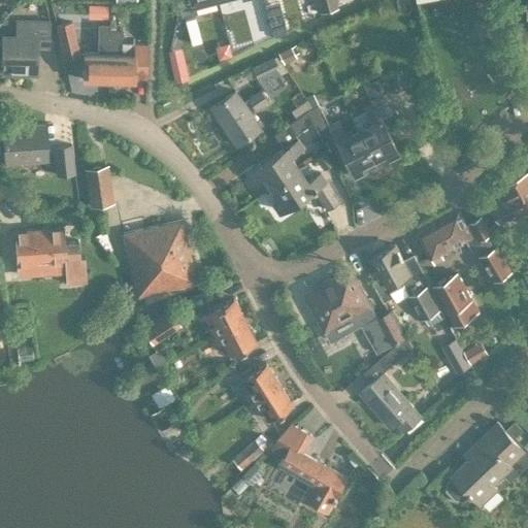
[(196,8),(218,2),(217,0),(177,0),(183,17),(197,12),(196,8)]
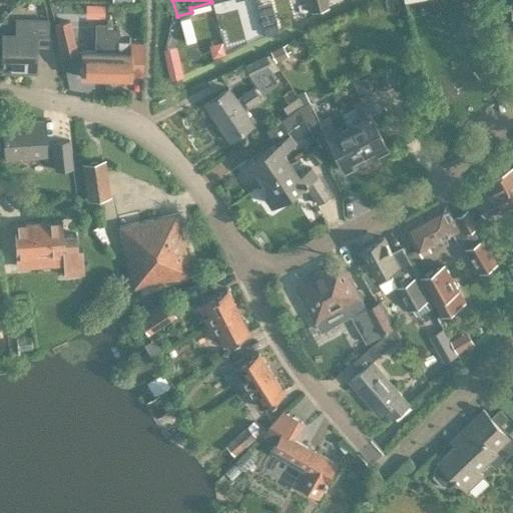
[(260,0),(266,33),(278,31),(272,0),(260,0)]
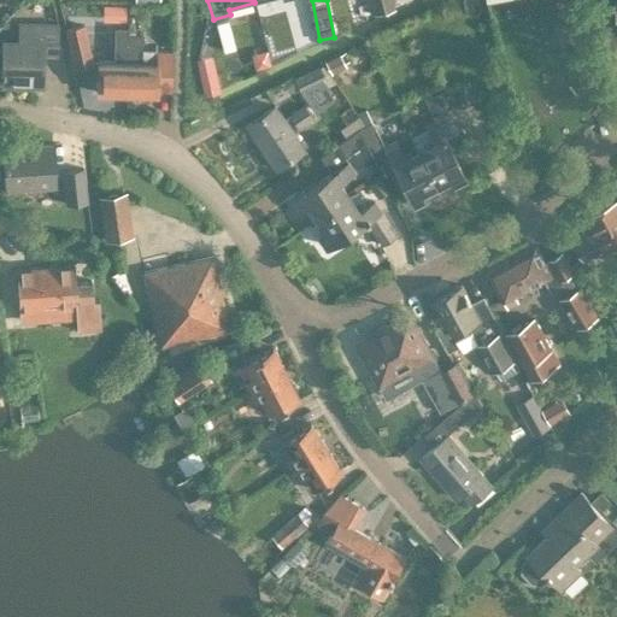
[(348,0),(352,15),(371,11),(369,0),(348,0)]
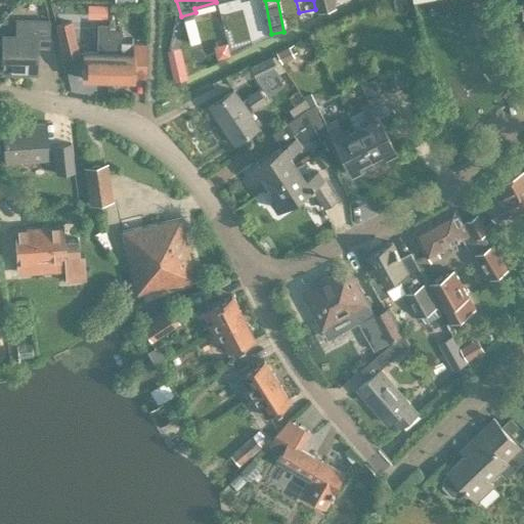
[(332,0),(314,0),(318,14),(332,10),(335,10),(335,9),(332,0)]
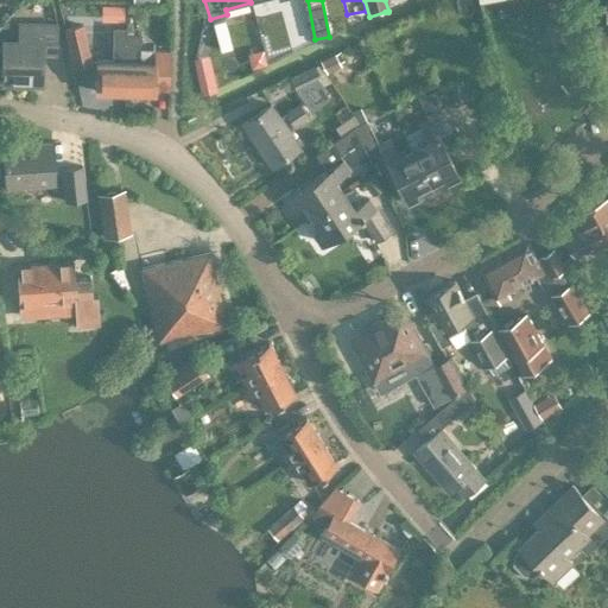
[(297,46),(315,42),(305,5),(287,10),(297,46)]
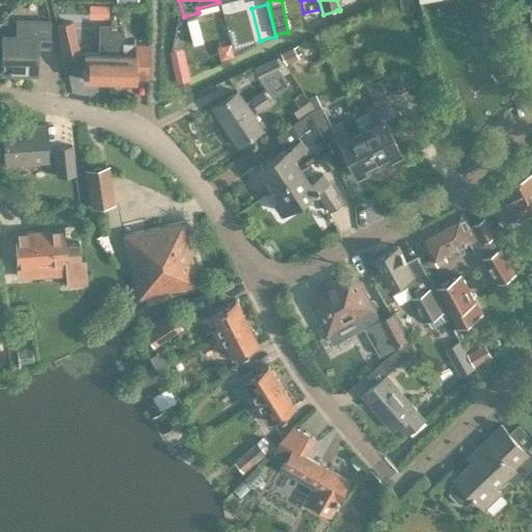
[(91,20),(99,20),(110,20),(111,5),(91,5),(91,20)]
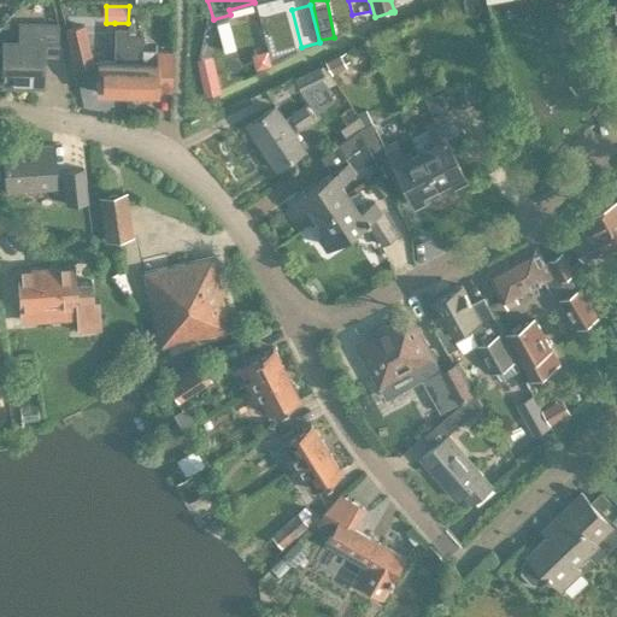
[(56,56),(57,24),(18,23),(17,39),(3,39),(1,87),(41,88),(42,54),(56,56)]
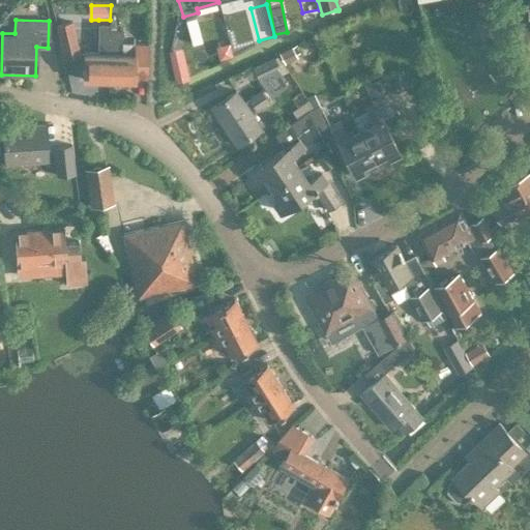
[(71,22),(56,25),(64,58),(80,55),(71,22)]
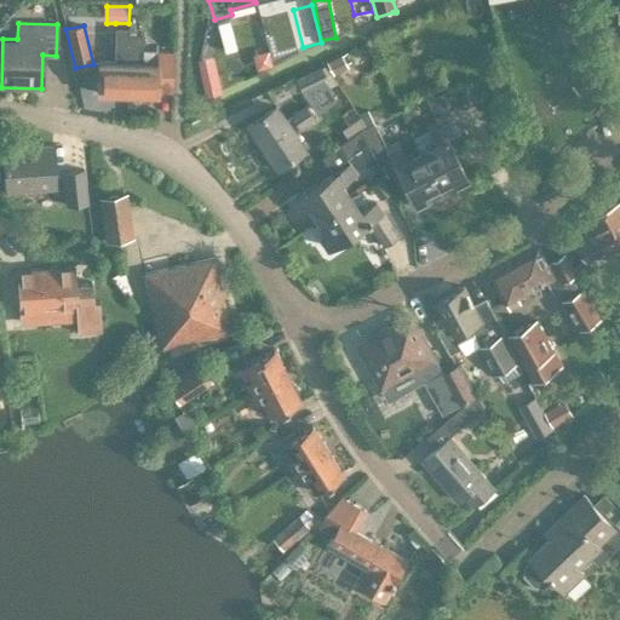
[(97,93),(127,95),(128,34),(128,29),(115,29),(114,63),(98,63),(97,93)]
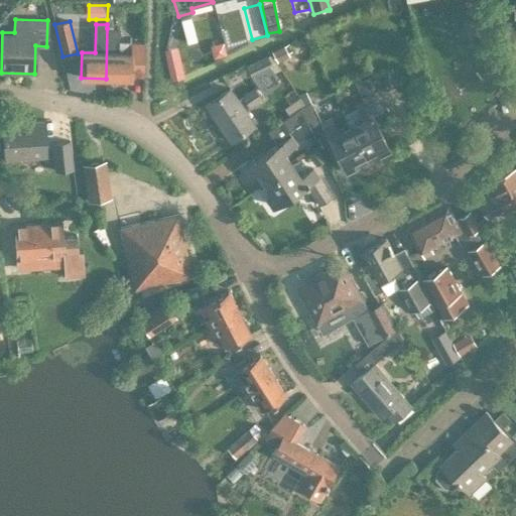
[(118,53),(119,30),(119,28),(107,28),(106,79),(130,79),(131,77),(142,77),(144,43),(130,42),(130,53),(118,53)]
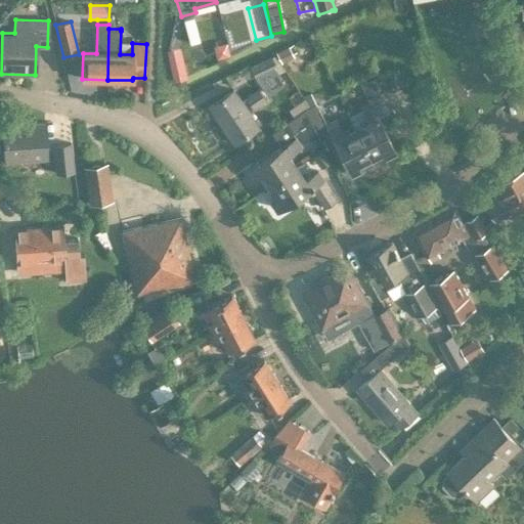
[(211,48),(215,61),(228,58),(224,45),(211,48)]
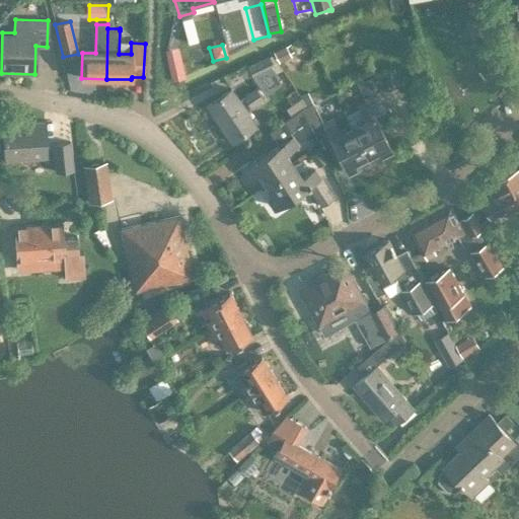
[(168,48),(172,79),(186,77),(182,47),(168,48)]
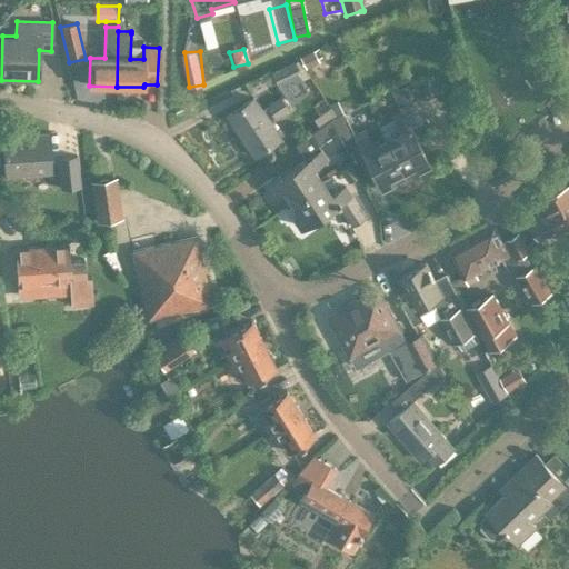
[(301,58),(307,70),(320,65),(316,52),(301,58)]
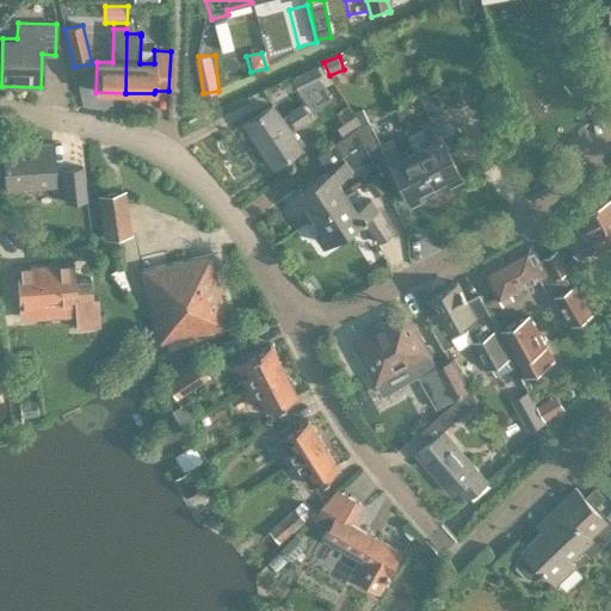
[(328,78),(318,63),(314,65),(315,67),(291,78),(298,93),(323,81),(328,78)]
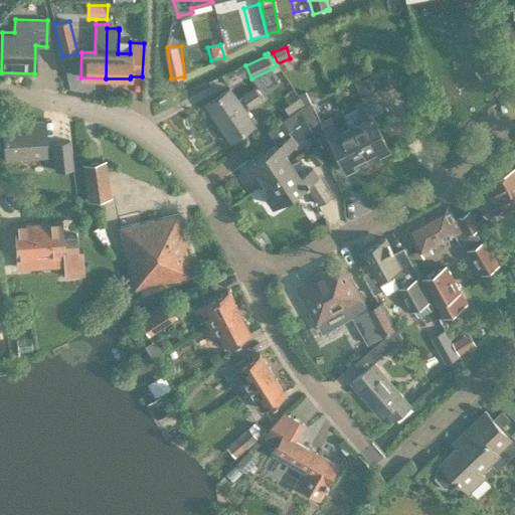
[(376,100),(365,78),(354,84),(362,101),(353,105),(355,108),(343,115),(348,125),(364,157),(375,151),(377,155),(388,150),(366,106),(376,100)]
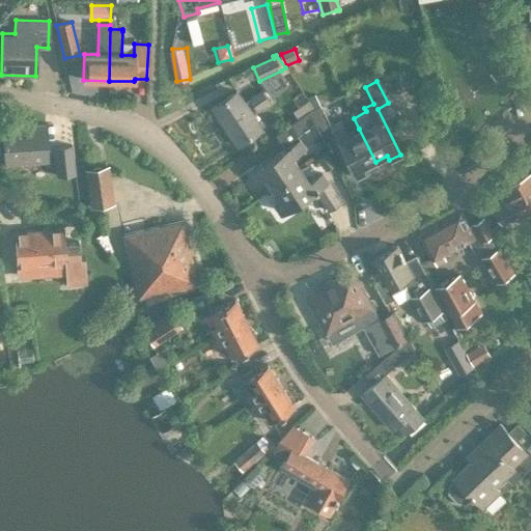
[(238,145),(262,129),(252,113),(269,102),(260,89),(244,101),(238,91),(213,109),(238,145)]
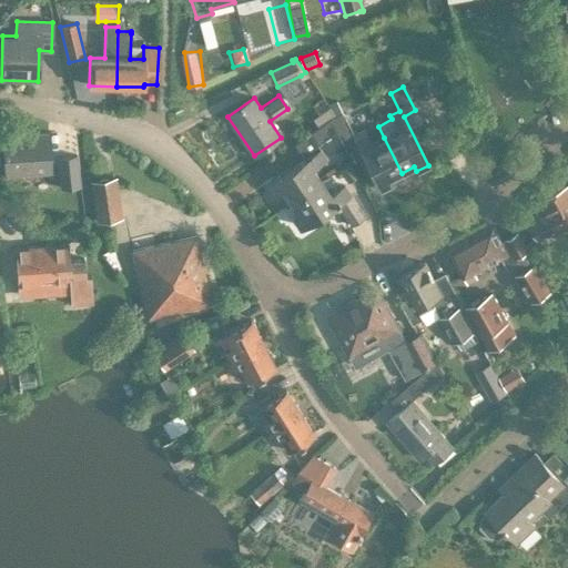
[(389,180),(402,173),(384,138),(369,144),(363,130),(353,134),(343,114),(336,117),(335,115),(330,120),(336,133),(343,146),(355,141),(379,190),(392,184),(389,180)]
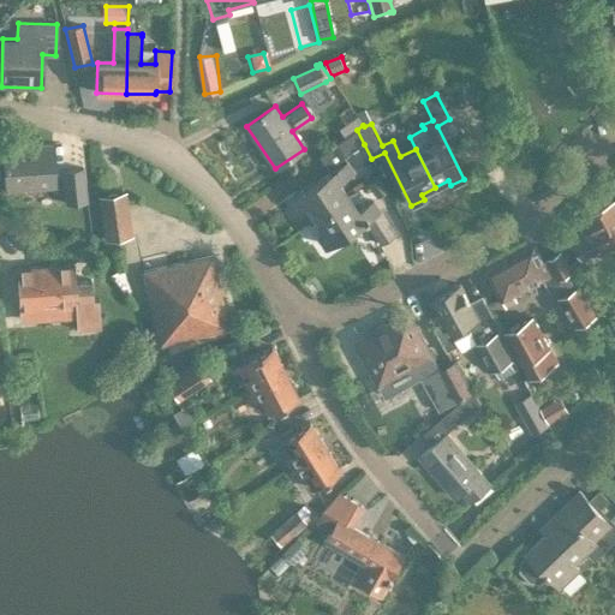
[(304,208),(312,220),(348,196),(340,183),(354,172),(347,161),(346,162),(344,159),(364,144),(357,130),(345,138),(318,157),(330,173),(292,198),(299,210),(304,208)]
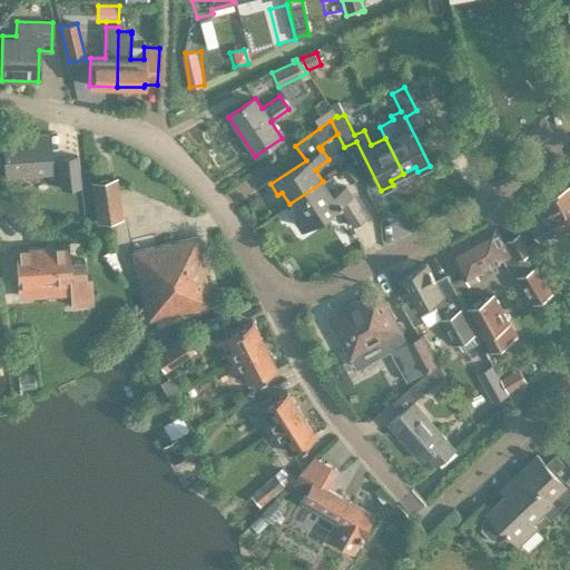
[(2,137),(5,177),(51,174),(49,134),(2,137)]
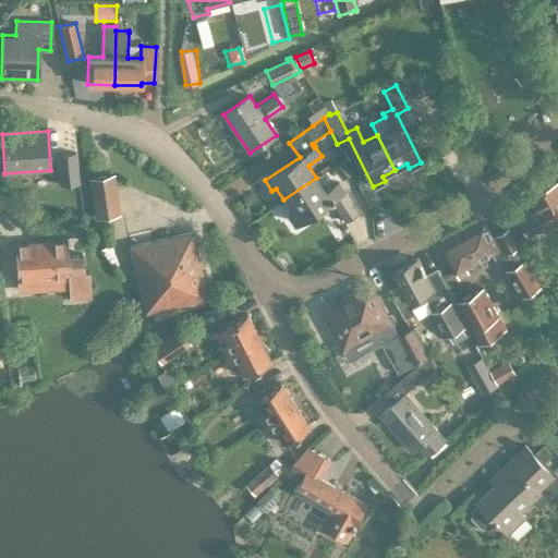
[(57,155),(59,185),(75,184),(72,154),(57,155)]
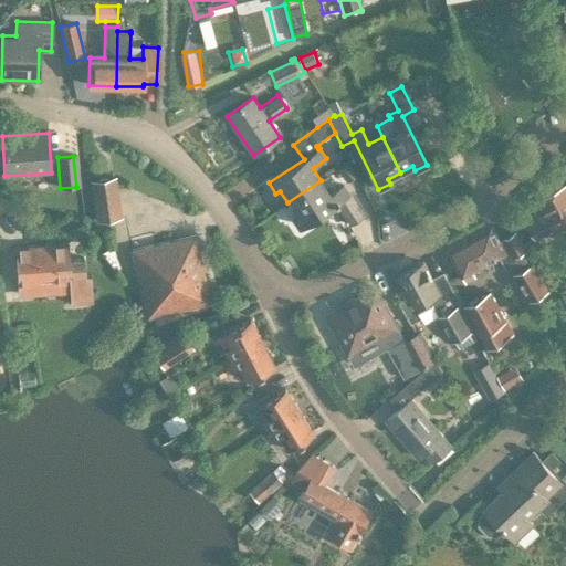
[(356,177),(349,165),(342,169),(349,181),(356,177)]
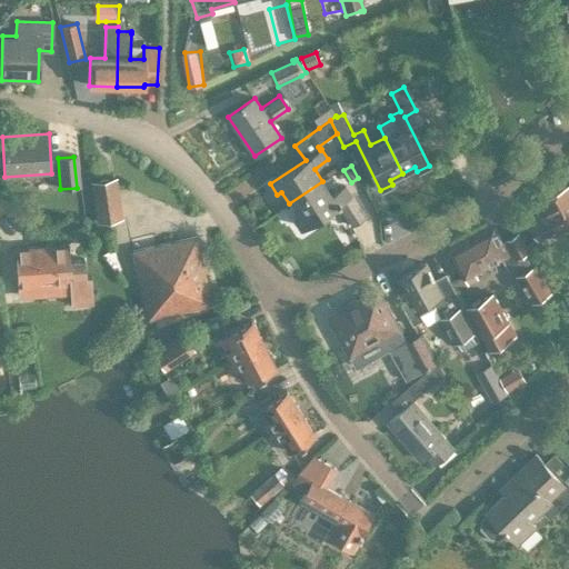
[(97,222),(121,218),(116,179),(91,182),(97,222)]
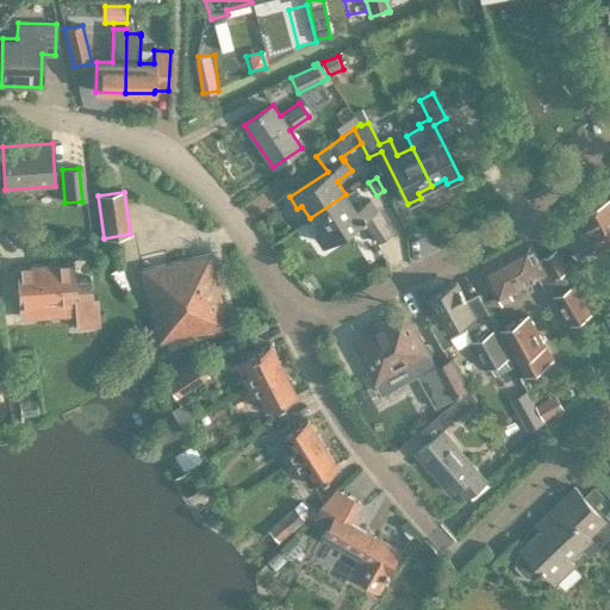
[(375,210),(368,200),(355,209),(346,194),(310,218),(318,231),(313,234),(322,246),(375,210)]
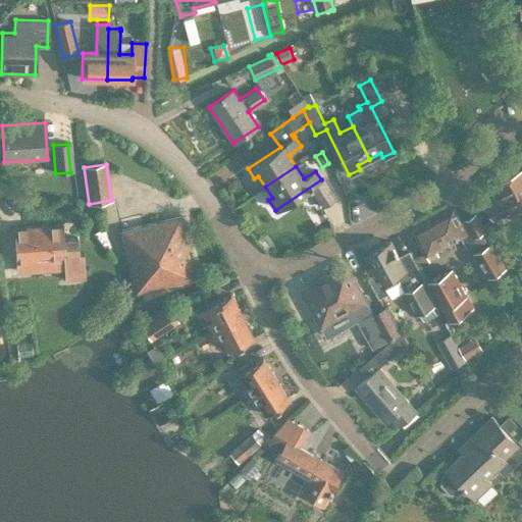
[(517,211),(521,208),(521,171),(501,183),(503,186),(481,197),(493,219),(515,208),(517,211)]
